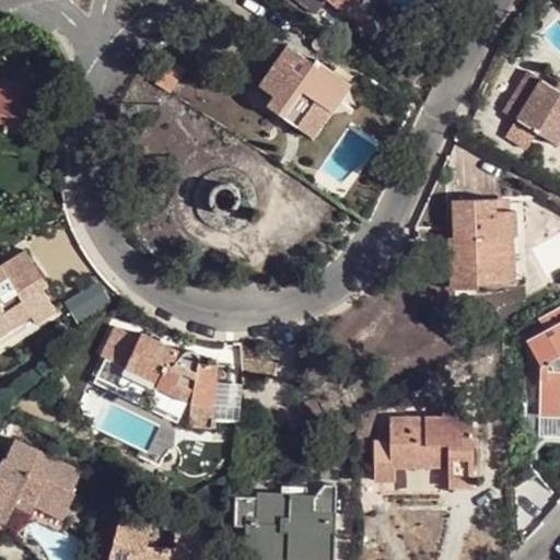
[(293,0),(312,16),(327,0),(293,0)]
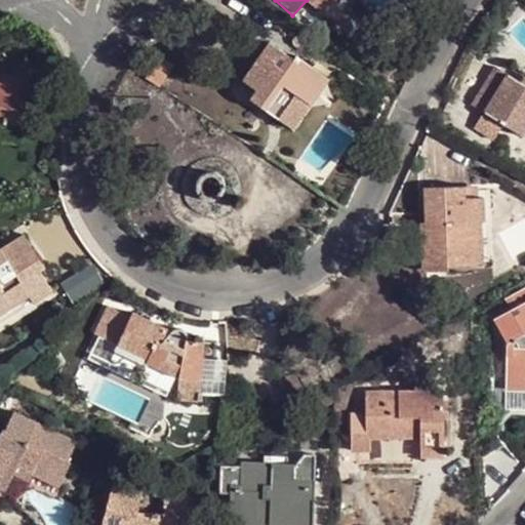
[(307,0),(318,10),(326,0),(307,0)]
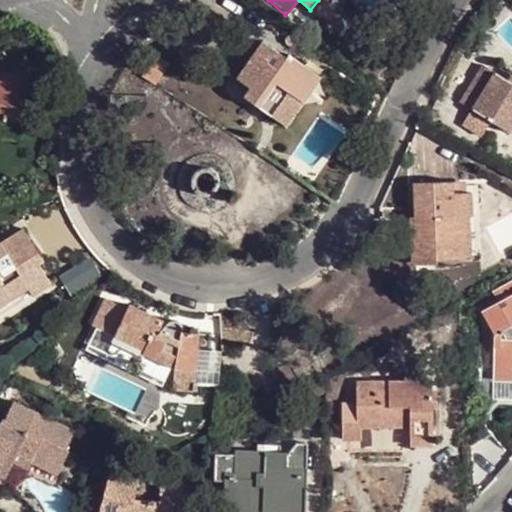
[(287,31),(285,32),(284,33),(283,35),(282,38),(283,40),(284,42),(287,44),(289,44),(292,43),(294,41),(296,38),(296,36),(295,34),(293,32),(291,31),(287,31)]
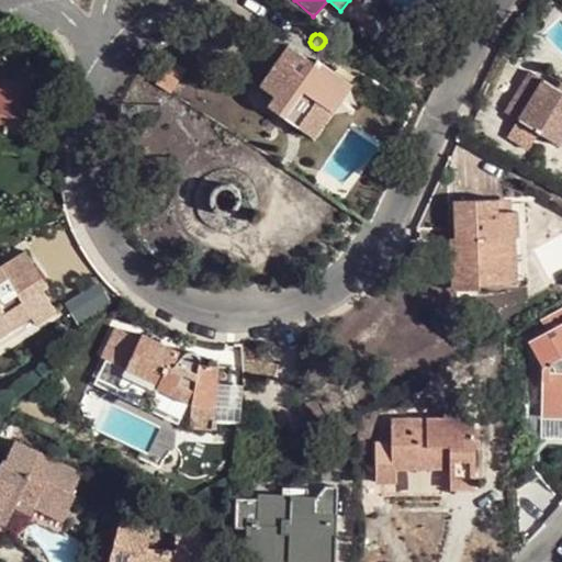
[(272,97),(267,108),(314,138),(351,85),(315,60),(313,63),(288,46),(273,66),(259,87),(272,97)]
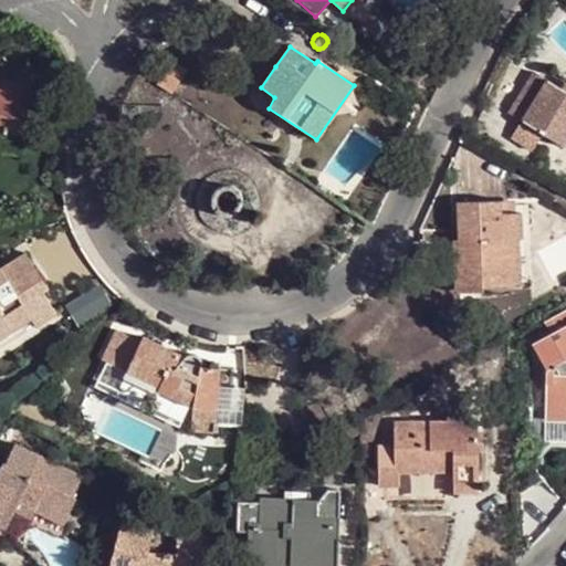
[(166,59),(159,67),(174,77),(180,67),(166,59)]
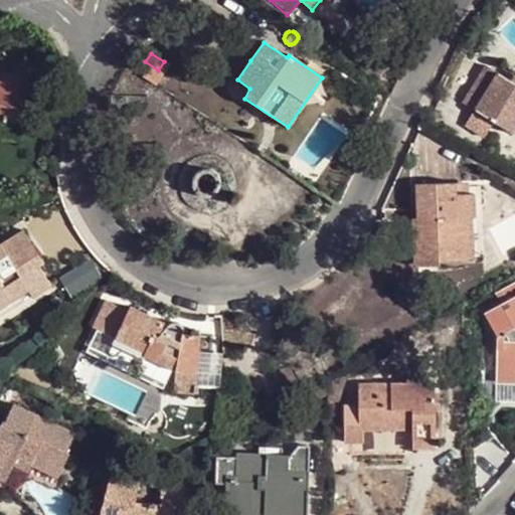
[(158,70),(145,61),(137,73),(150,82),(158,70)]
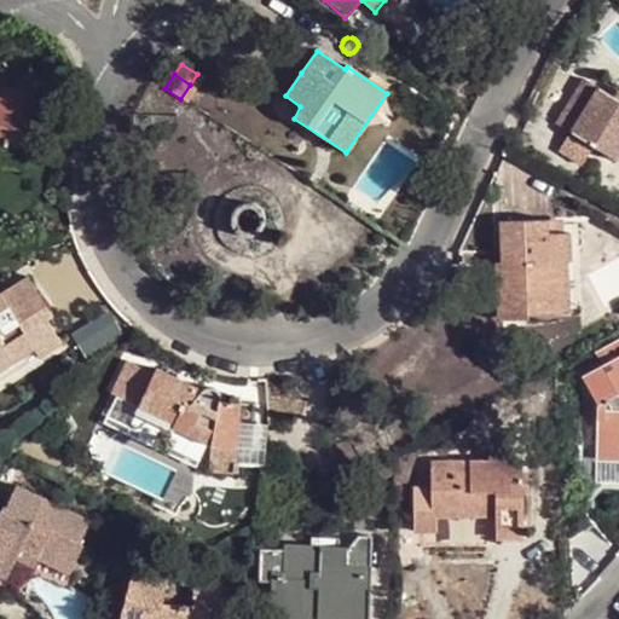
[(618,100),(618,102),(612,97),(584,81),(557,125),(570,132),(559,151),(582,165),(593,149),(613,160),(618,149),(618,100)]
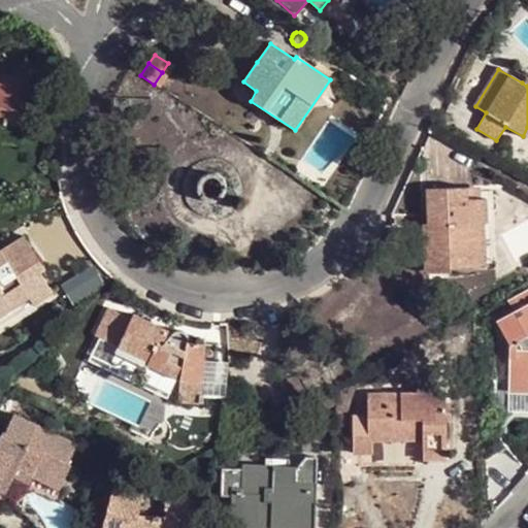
[(0,139),(20,142),(27,90),(0,85),(0,139)]
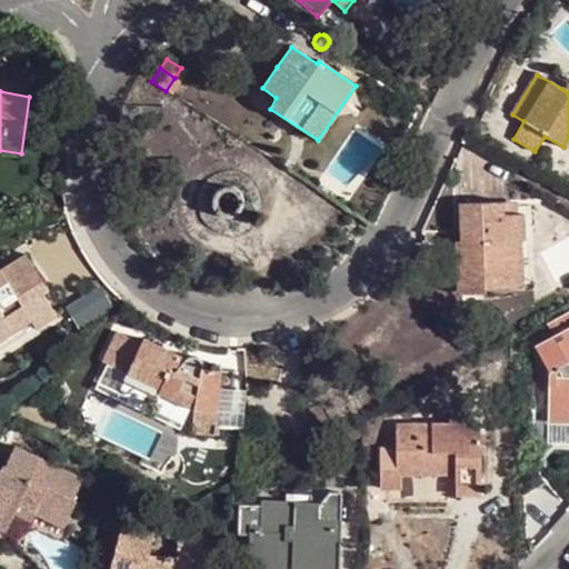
[(241,212),(243,208),(245,203),(243,198),(241,193),(237,190),(232,189),(228,188),(222,189),(219,192),(216,196),(215,201),(215,206),(216,210),(219,215),(223,217),(228,218),(233,218),(238,216),(241,212)]
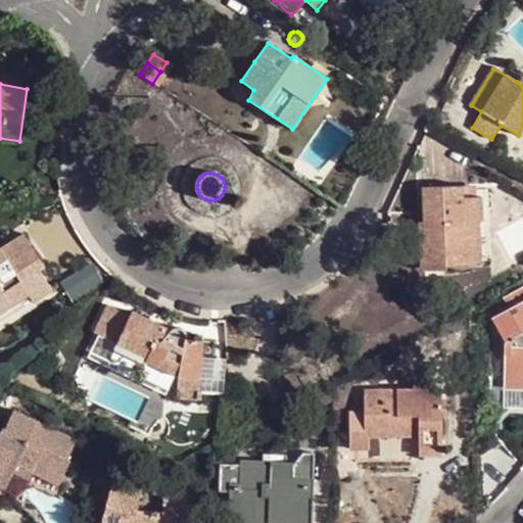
[(470,223),(487,222),(496,221),(495,190),(464,190),(463,186),(422,187),(422,224),(424,265),(470,265),(470,223)]
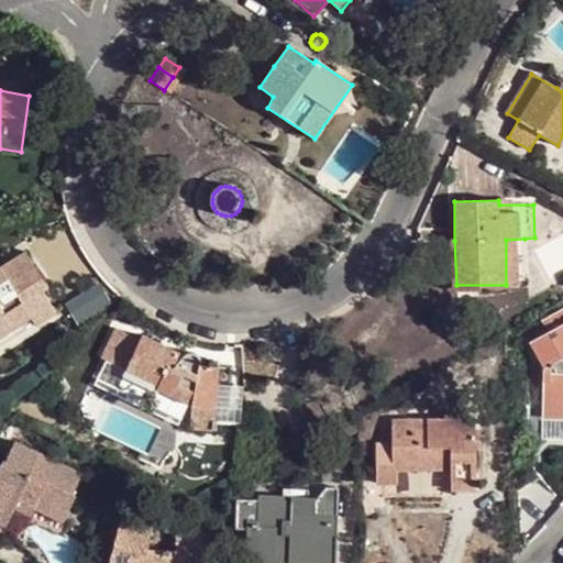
[(526,284),(525,239),(506,240),(506,285),(526,284)]
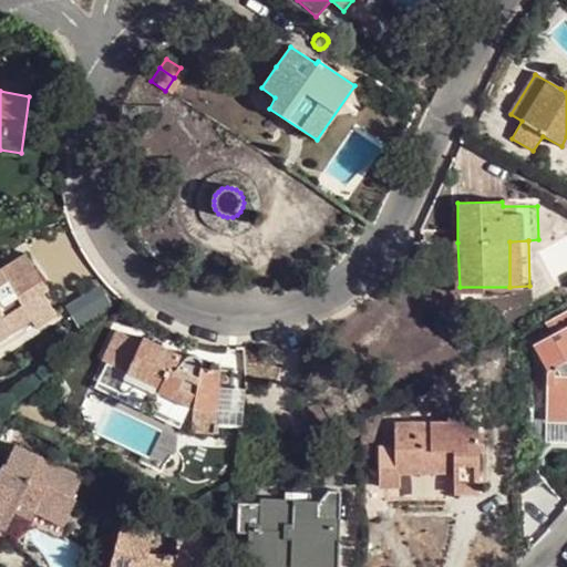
[(22,306),(31,319),(35,327),(57,315),(44,294),(49,289),(24,253),(0,268),(0,339),(13,330),(3,318),(22,306)]
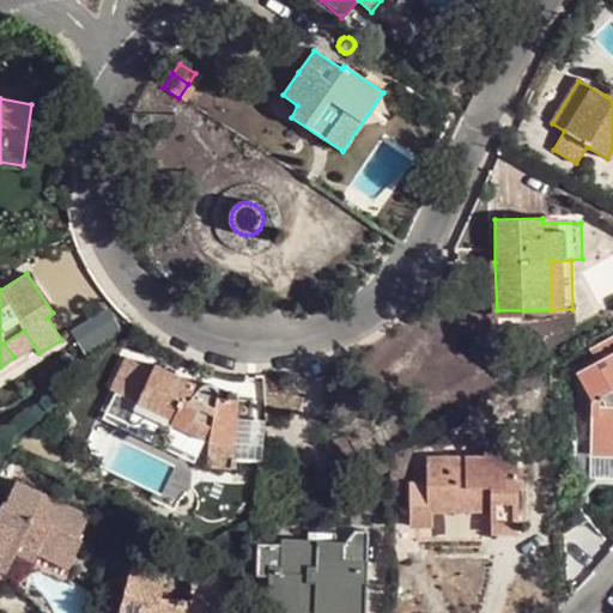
[(14,357),(34,345),(24,331),(4,344),(14,357)]
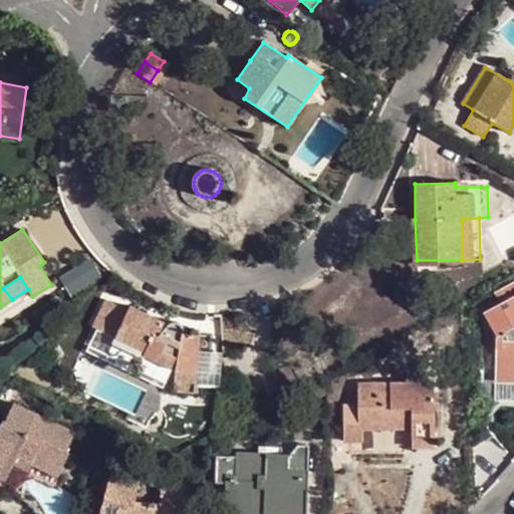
[(493,381),(513,380),(513,282),(494,293),(500,303),(483,313),(495,335),(493,381)]
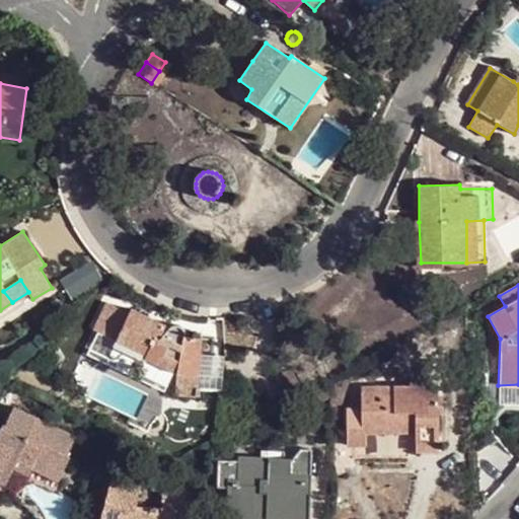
[(146,356),(144,359),(177,374),(174,395),(198,396),(200,376),(202,338),(183,337),(183,329),(183,327),(181,326),(180,325),(177,324),(175,324),(173,326),(172,327),(131,309),(129,313),(106,302),(94,329),(117,341),(146,356)]
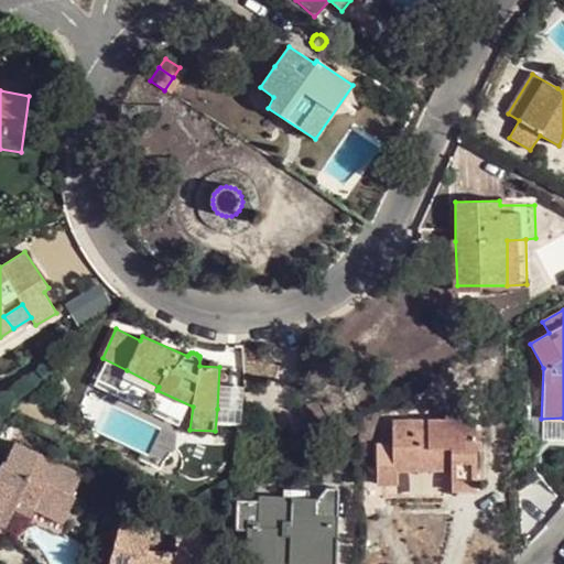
[(155,392),(156,390),(159,387),(127,370),(123,378),(155,392)]
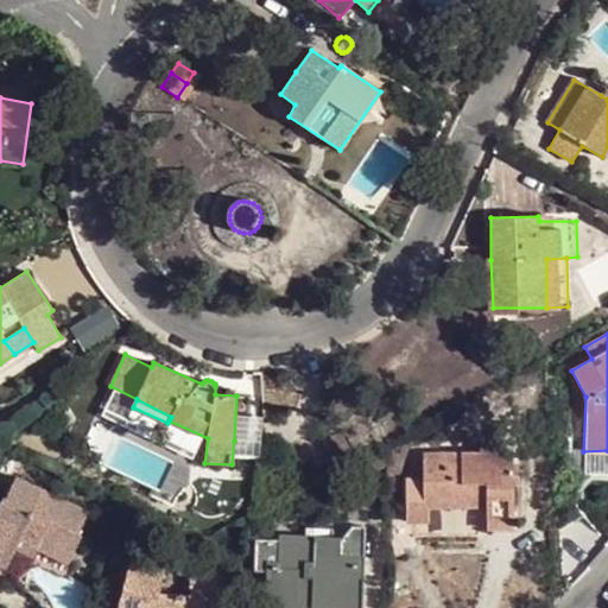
[(479,454),(424,454),(424,501),(486,501),(486,527),(513,527),(513,454),(501,454),(500,439),(480,439),(479,454)]
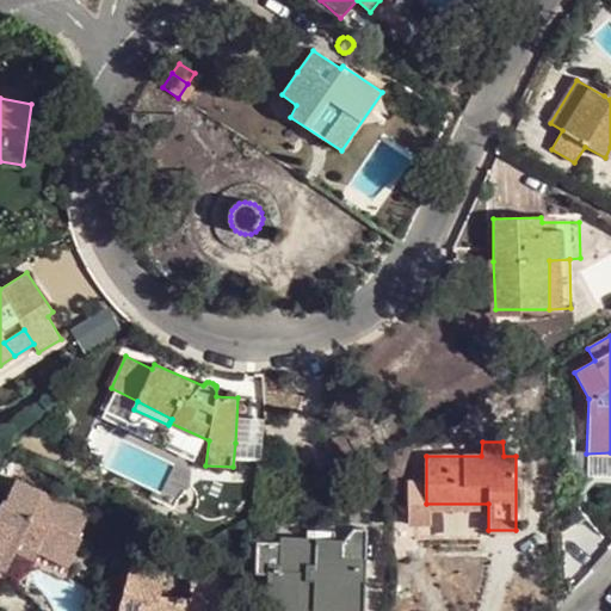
[(0,497),(6,500),(14,482),(0,475),(0,497)]
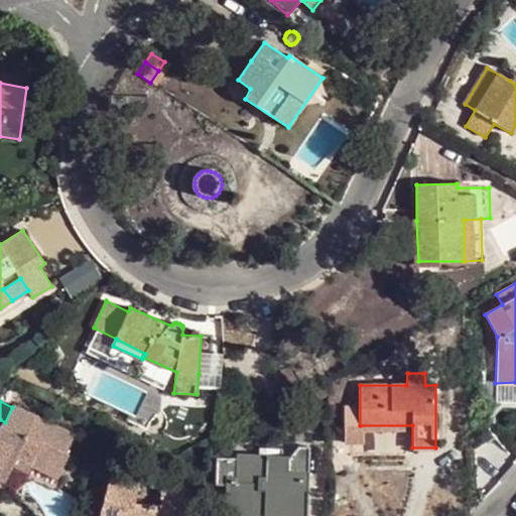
[(25,477),(57,491),(61,482),(58,479),(70,455),(66,453),(75,433),(14,404),(12,407),(5,422),(2,427),(0,426),(0,481),(4,484),(13,466),(17,458),(18,458),(19,458),(20,458),(21,458),(22,458),(23,458),(23,457),(24,457),(25,456),(26,456),(26,455),(27,455),(27,454),(27,453),(35,456),(30,467),(27,474),(25,477)]
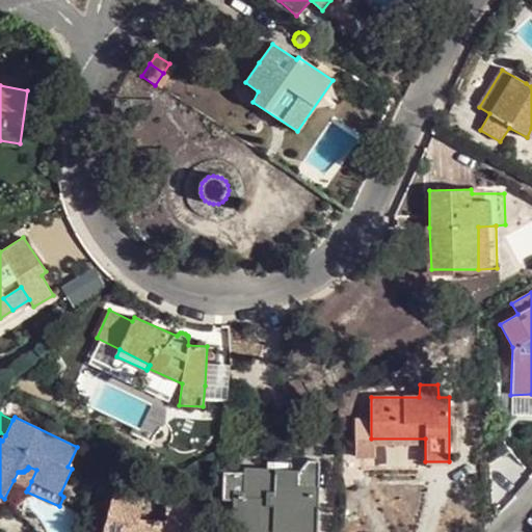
[(14,480),(28,488),(31,481),(36,470),(28,467),(28,468),(28,469),(27,469),(27,470),(26,470),(25,471),(24,471),(24,472),(23,472),(22,472),(21,472),(20,472),(19,472),(18,472),(14,480)]
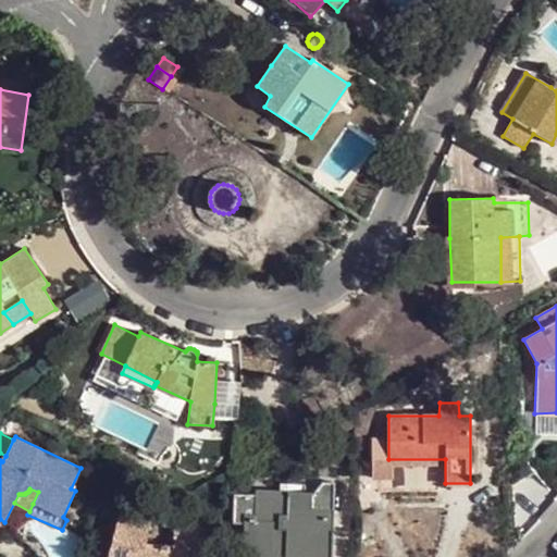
[(281,556),(331,556),(333,509),(312,507),(312,492),(255,490),(255,495),(255,515),(244,515),(242,555),(281,556)]
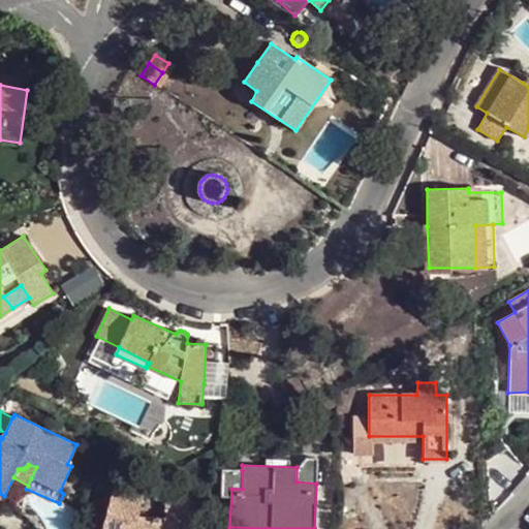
[(141,488),(114,485),(101,528),(188,528),(188,499),(164,498),(162,516),(138,512),(141,488)]
